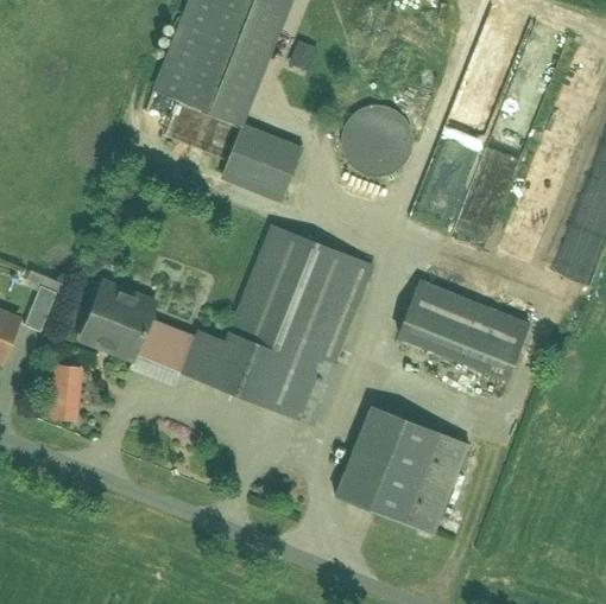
[(189,0),(157,86),(250,120),(294,0),(189,0)]
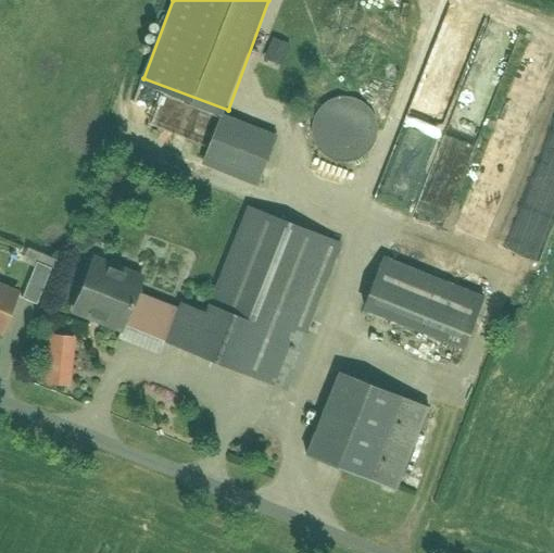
[(311,124),(314,143),(327,159),(349,163),(364,156),(376,141),(377,124),(364,102),(351,97),(329,99),(319,107),(311,124)]
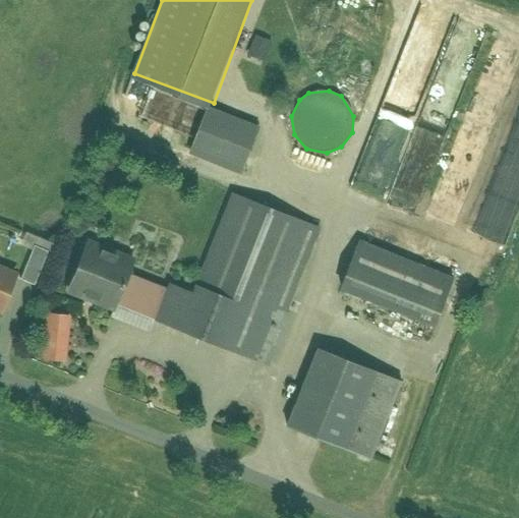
[(212,108),(191,152),(239,174),(260,130),(212,108)]
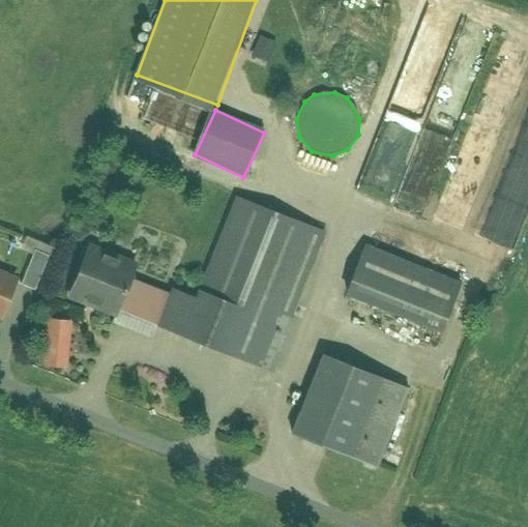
[(234,195),(193,301),(133,277),(138,266),(87,245),(66,298),(116,317),(120,305),(274,366),(327,231),(234,195)]
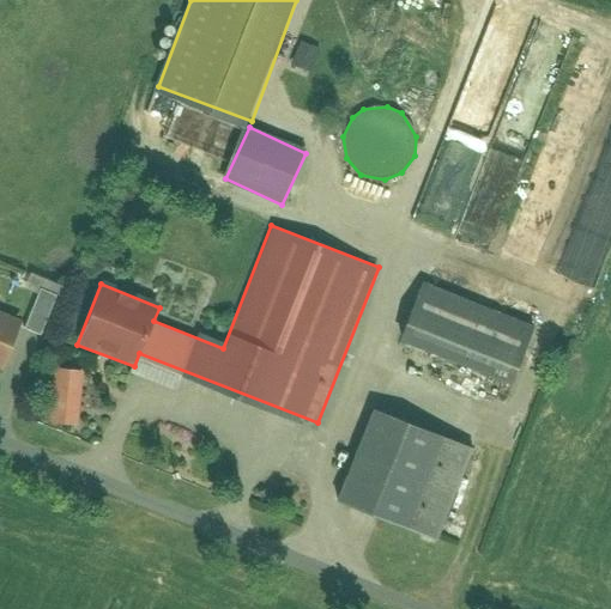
[(428,280),(404,338),(512,382),(536,324),(428,280)]
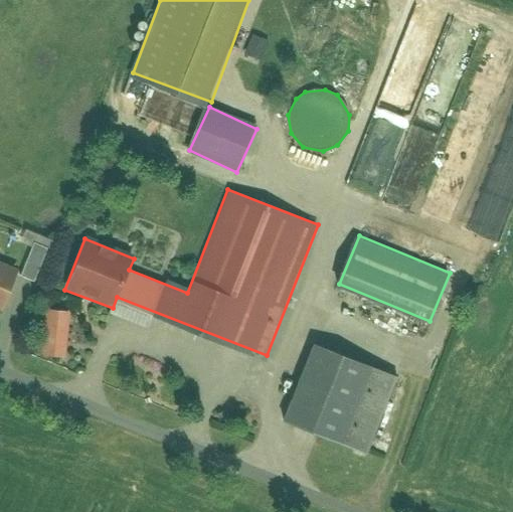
[(19,275),(33,282),(47,250),(34,243),(19,275)]
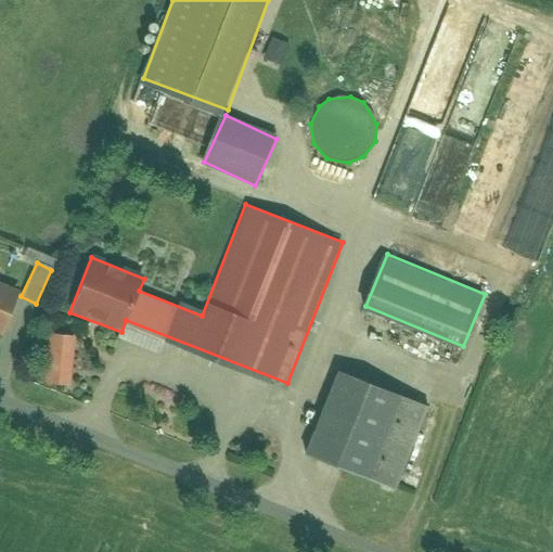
[(0,332),(1,332),(18,292),(0,284),(0,332)]
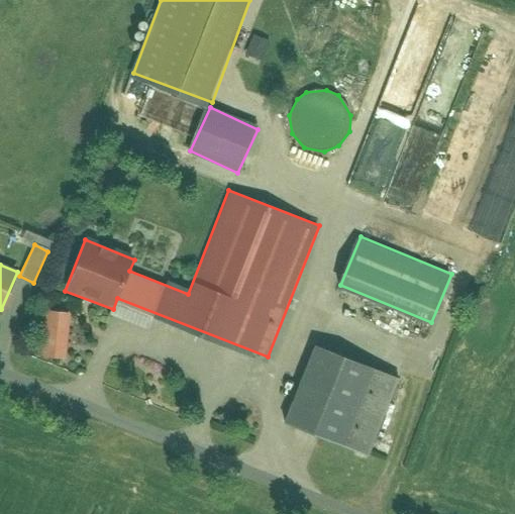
[(47,310),(43,356),(65,357),(68,311),(47,310)]
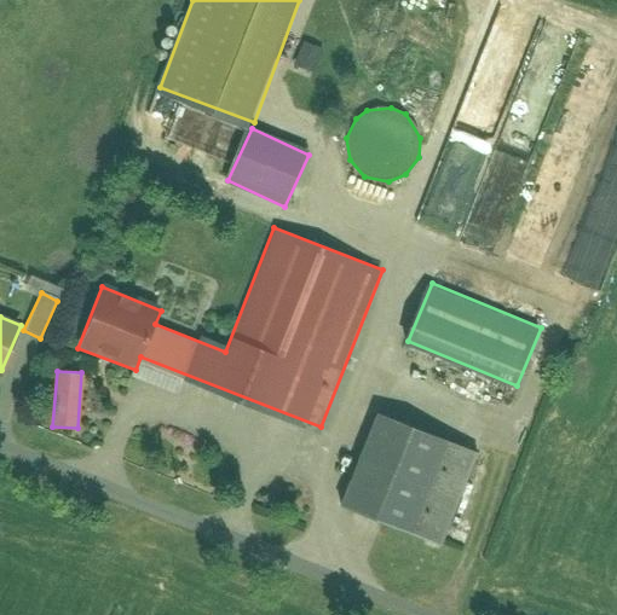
[(382,416),(344,502),(439,544),(477,458),(382,416)]
